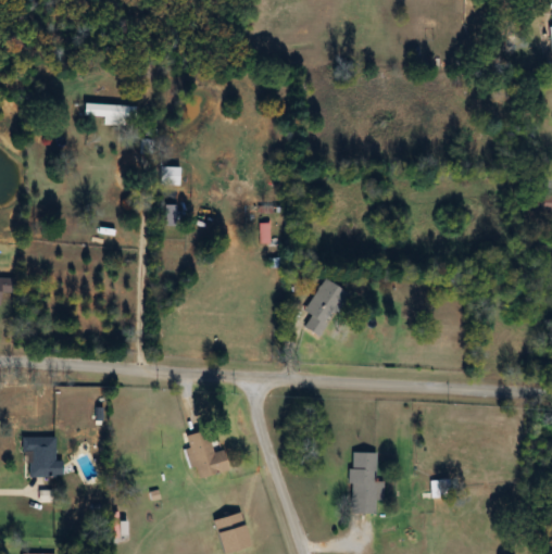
[(107,125),(139,126),(139,105),(87,103),(86,115),(107,116),(107,125)]
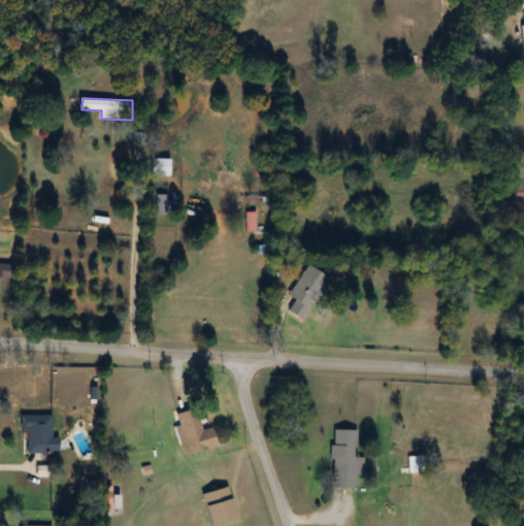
[(153,175),(173,175),(173,158),(153,158),(153,175)]
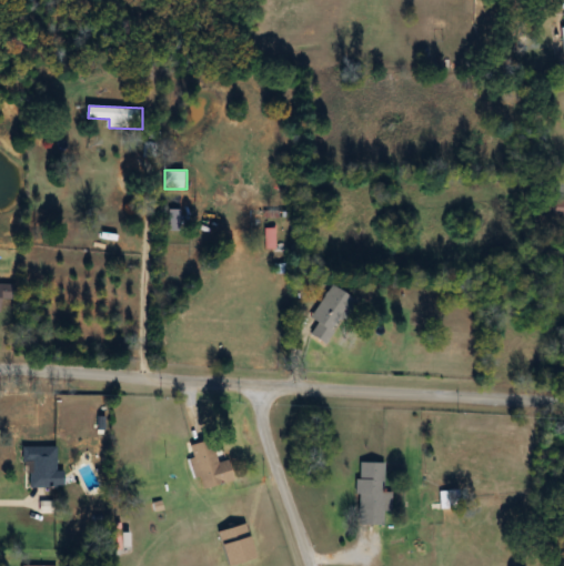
[(563,199),(546,199),(545,216),(563,216),(563,199)]
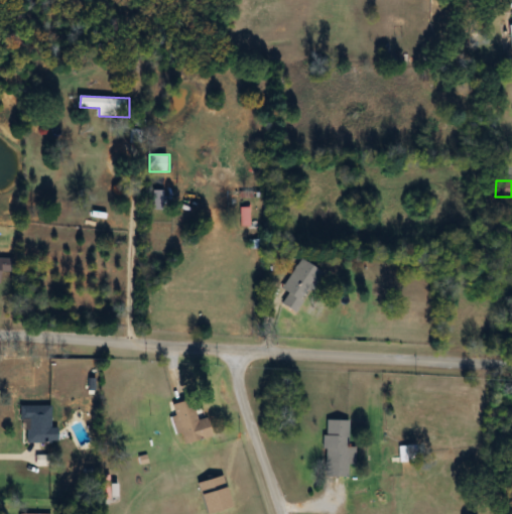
[(2,271),(16,271),(16,258),(0,257),(0,280),(2,281),(2,271)]
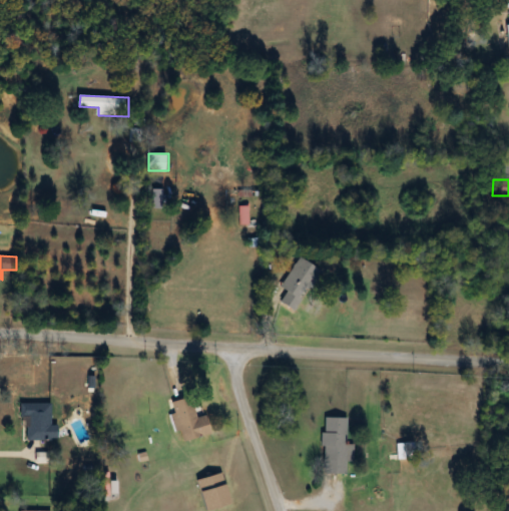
[(282,288),(288,291),(281,303),(297,311),(321,270),(300,258),(282,288)]
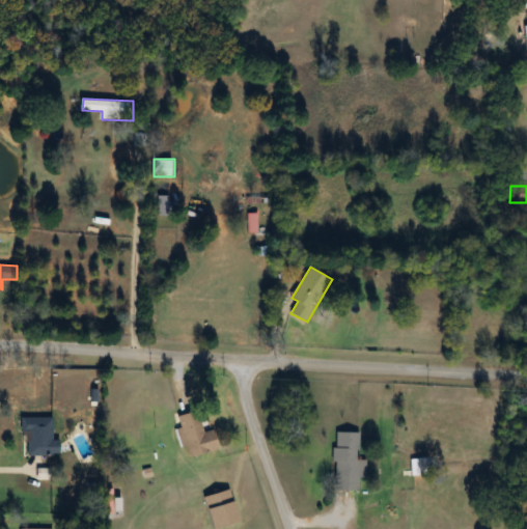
[(219,449),(214,428),(205,432),(199,410),(178,415),(189,456),(219,449)]
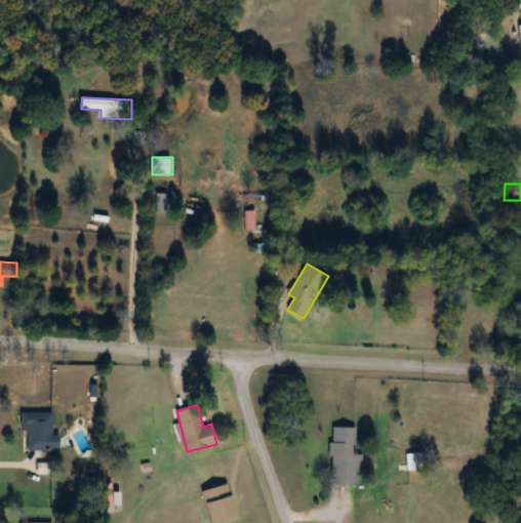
[(55,412),(25,412),(25,450),(55,450),(55,412)]
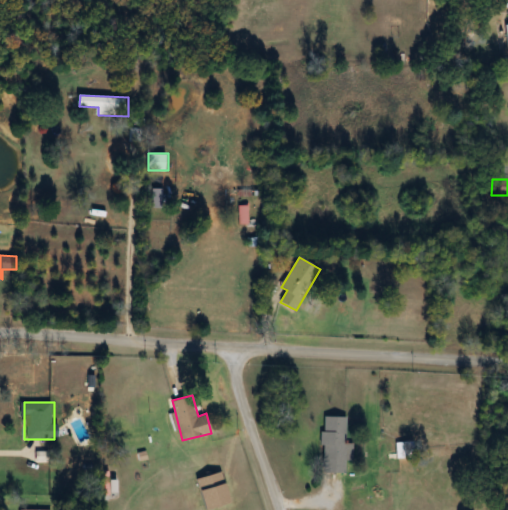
[(354,459),(354,443),(349,443),(348,416),(324,416),(324,473),(346,472),(345,460),(354,459)]
